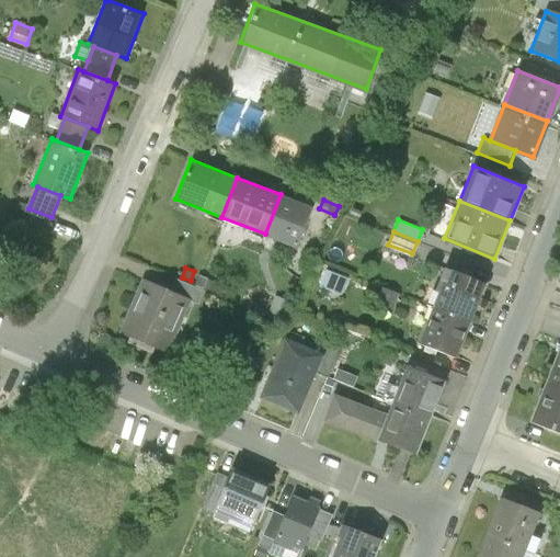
[(471,320),(486,283),(446,269),(433,306),(471,320)]
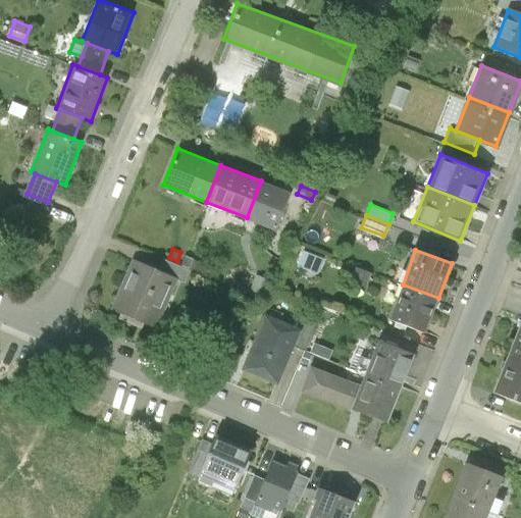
[(187,252),(181,265),(189,268),(193,270),(199,257),(187,252)]
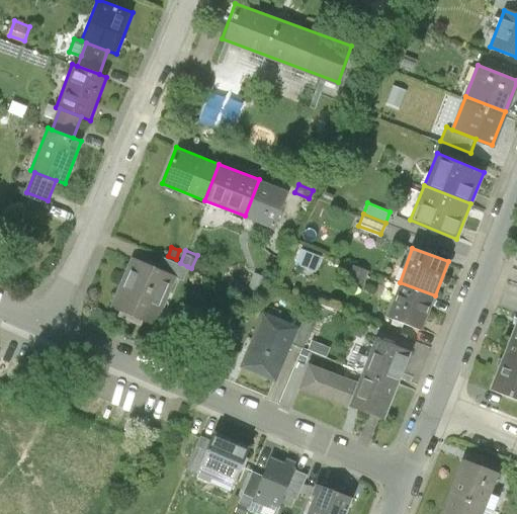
[(163,256),(158,268),(175,275),(183,278),(187,266),(180,263),(163,256)]
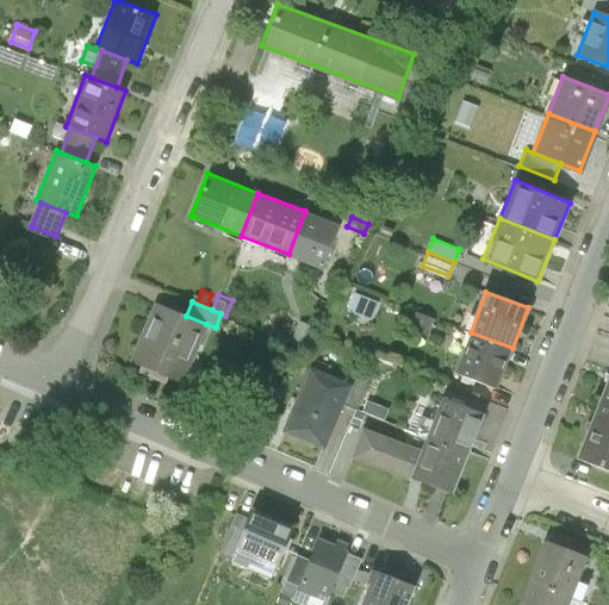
[(186,316),(156,304),(132,362),(182,382),(206,324),(186,316)]
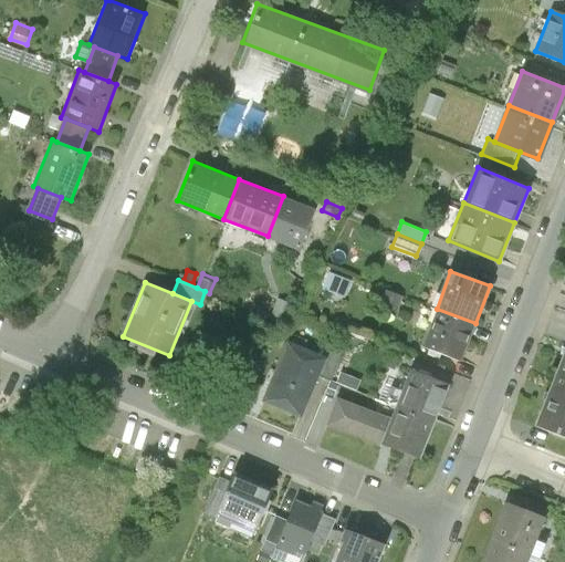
[(401,293),(385,287),(379,302),(396,309),(401,293)]
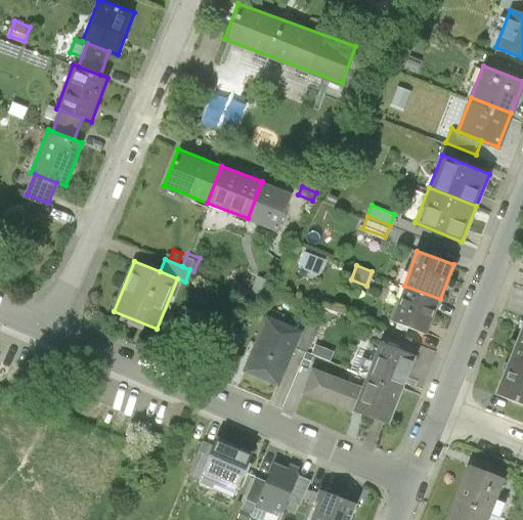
[(427,334),(440,299),(404,286),(391,320),(427,334)]
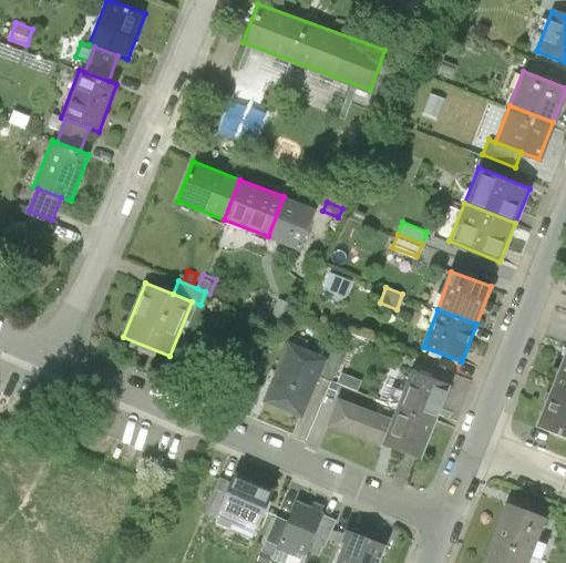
[(330,344),(323,360),(317,375),(330,380),(343,349),(330,344)]
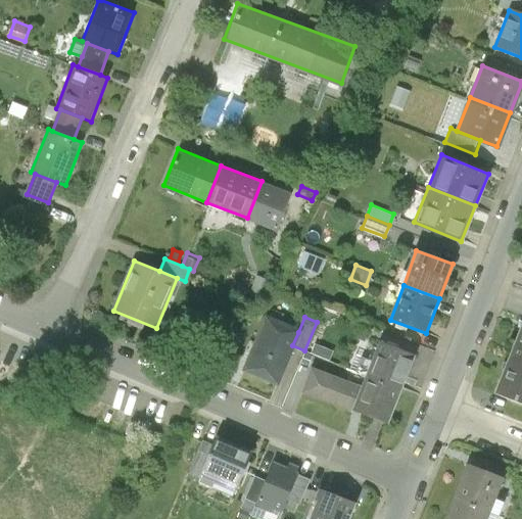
[(521,317),(509,349),(521,356),(521,317)]
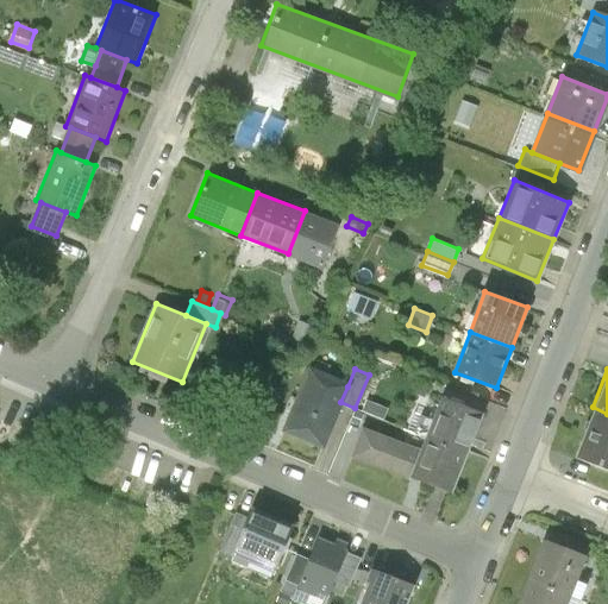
[(307,370),(281,435),(321,451),(340,402),(348,387),(307,370)]
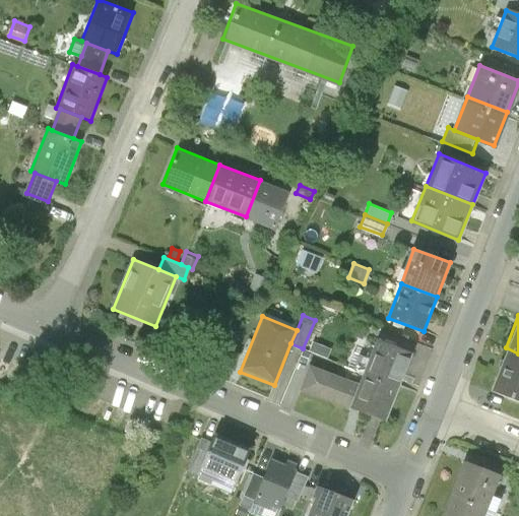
[(367,353),(360,371),(364,372),(400,386),(412,353),(377,340),(372,356),(367,353)]
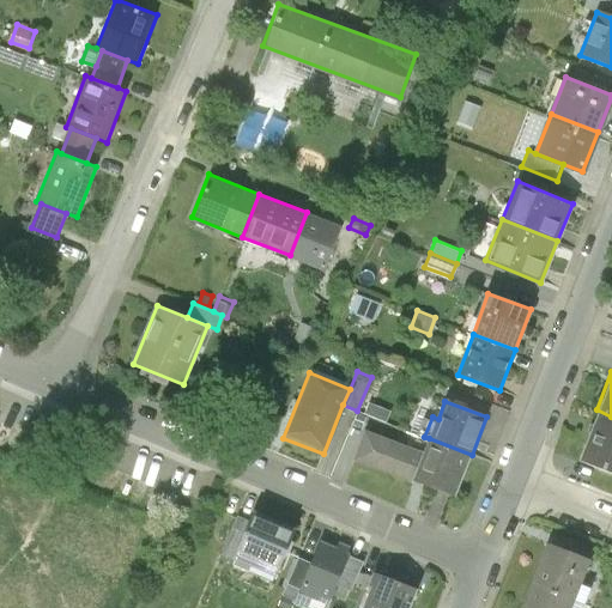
[(611,417),(597,409),(579,456),(611,469),(611,417)]
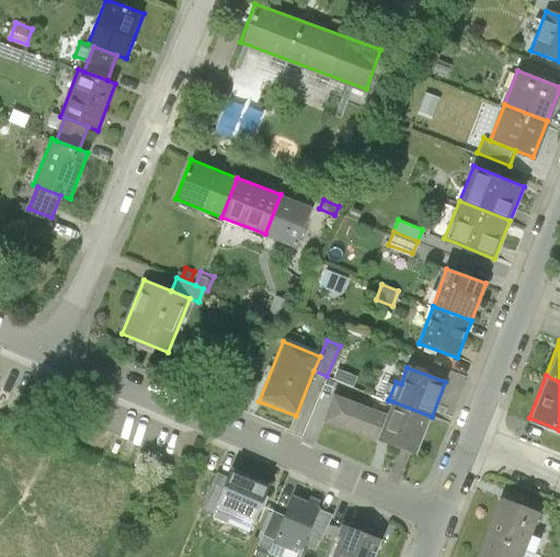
[(432,417),(392,401),(388,411),(335,390),(324,419),(418,454),(432,417)]
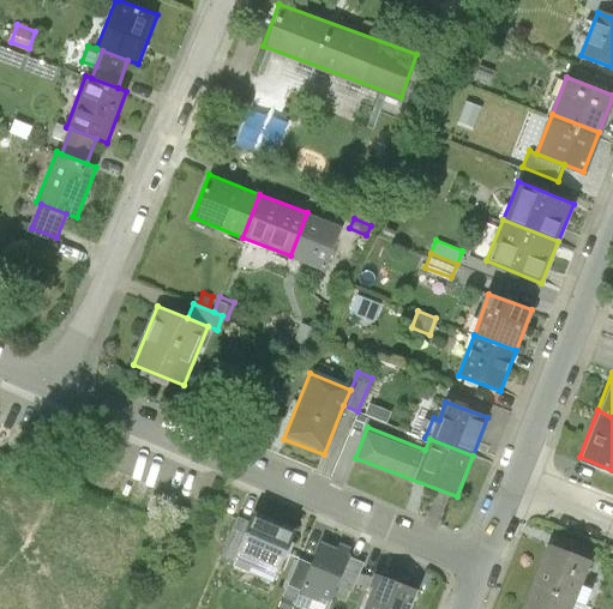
[(305,518),(258,499),(246,530),(235,553),(282,572),(305,518)]
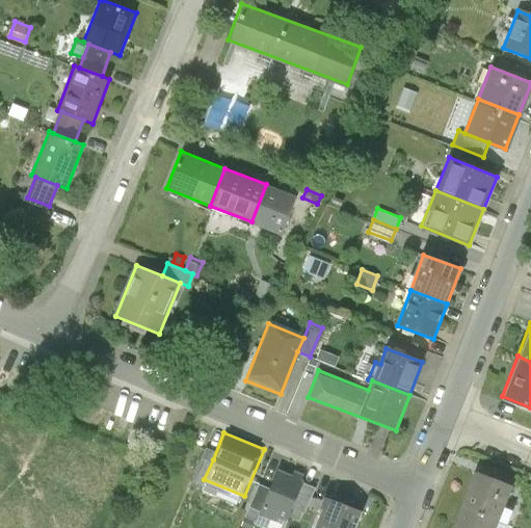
[(204,479),(213,459),(203,454),(191,480),(202,484),(204,479)]
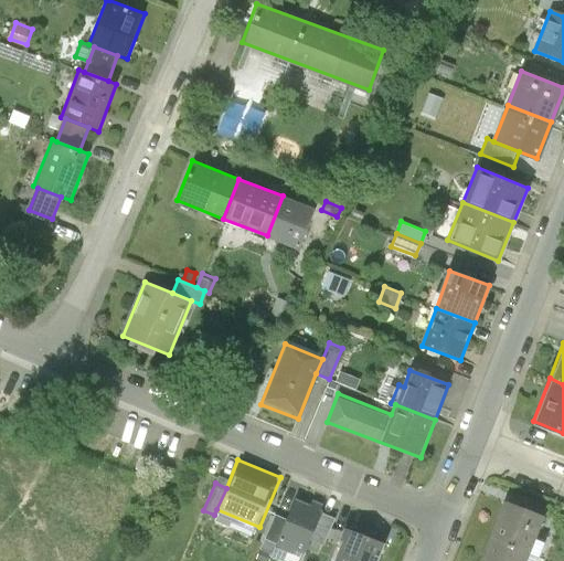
[(289,508),(279,532),(308,544),(311,536),(323,506),(326,499),(297,487),(289,508)]
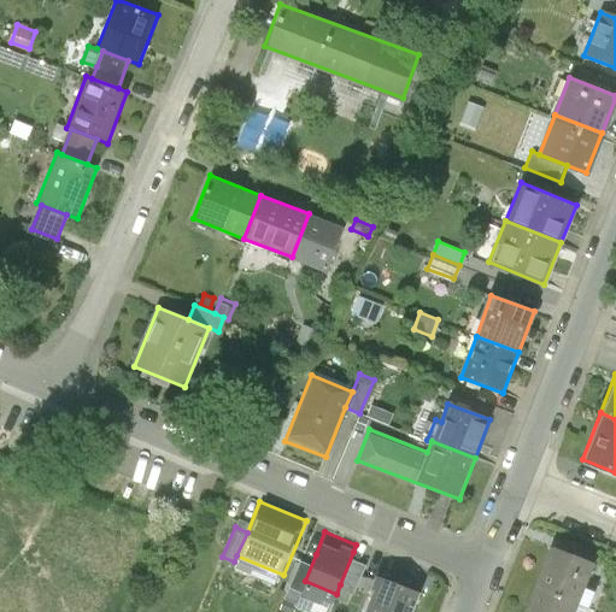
[(549,537),(533,576),(575,593),(591,554),(549,537)]
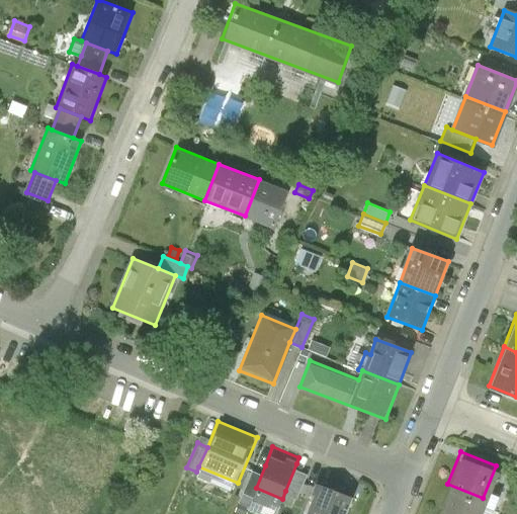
[(256,488),(265,465),(254,461),(240,495),(251,500),(256,488)]
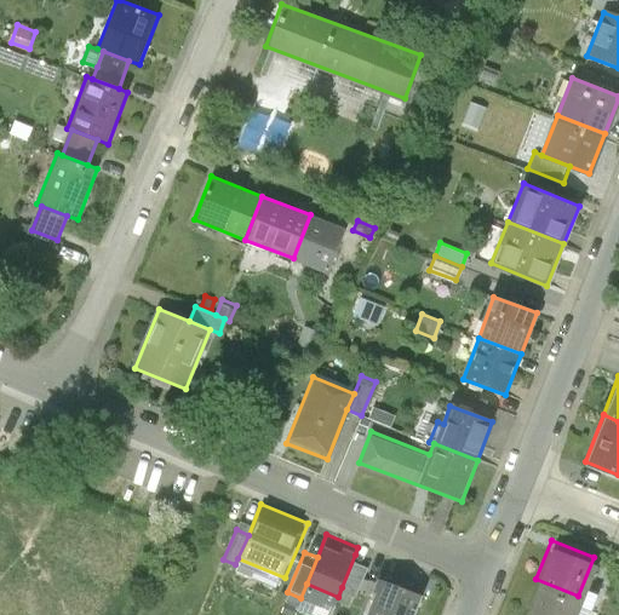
[(371,561),(355,555),(342,587),(356,593),(371,561)]
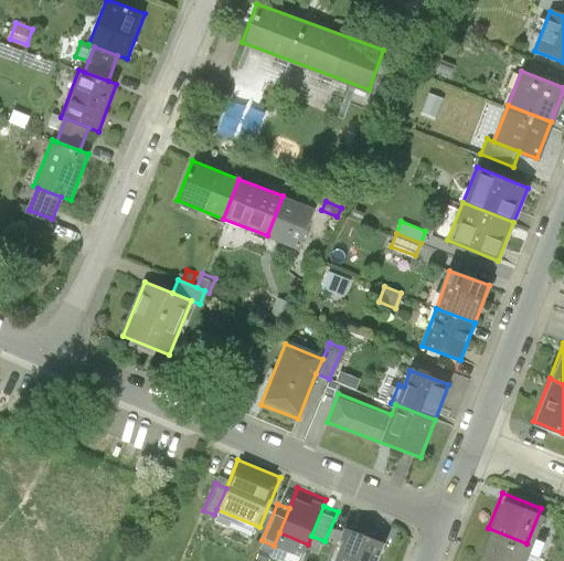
[(378,560),(390,536),(349,518),(343,533),(348,535),(336,560),(378,560)]
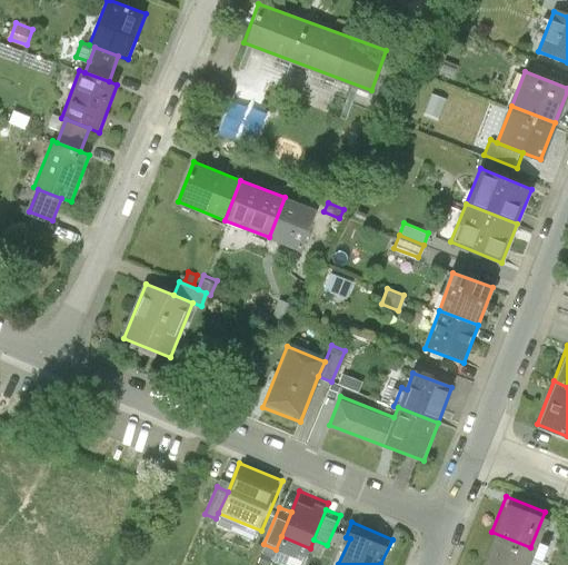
[(491,532),(477,564),(522,564),(530,547),(491,532)]
